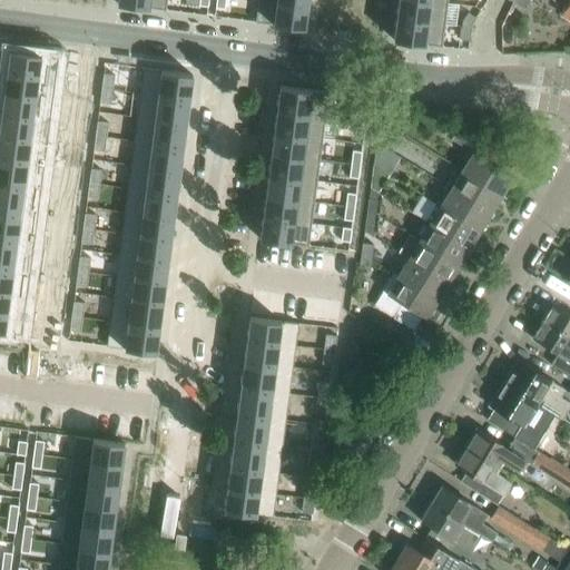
[(117,0),(117,3),(148,8),(148,7),(151,7),(150,8),(166,10),(166,0),(117,0)]
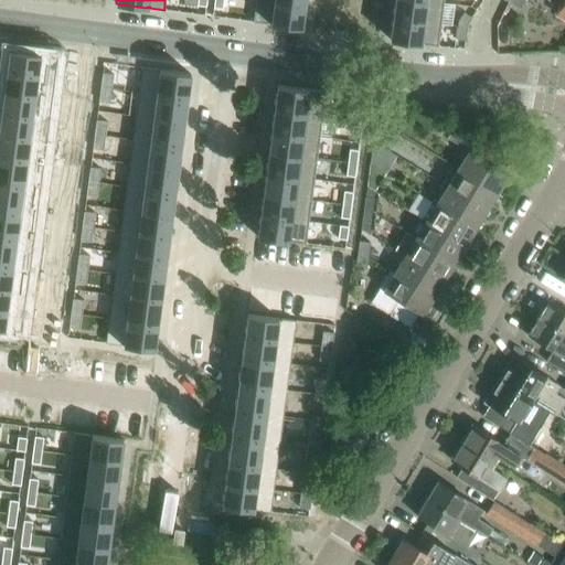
[(260,0),(255,0),(253,21),(267,23),(267,22),(270,23),(301,28),(304,6),(260,0)]
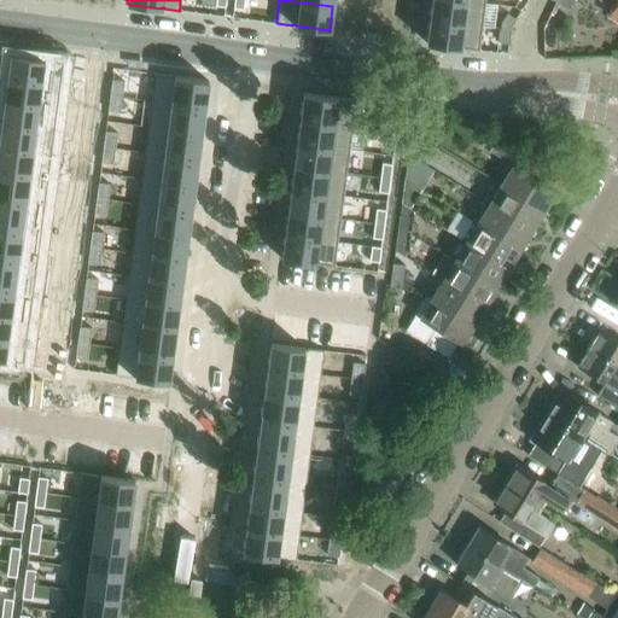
[(462,0),(431,0),(430,19),(482,25),(485,3),(462,0)]
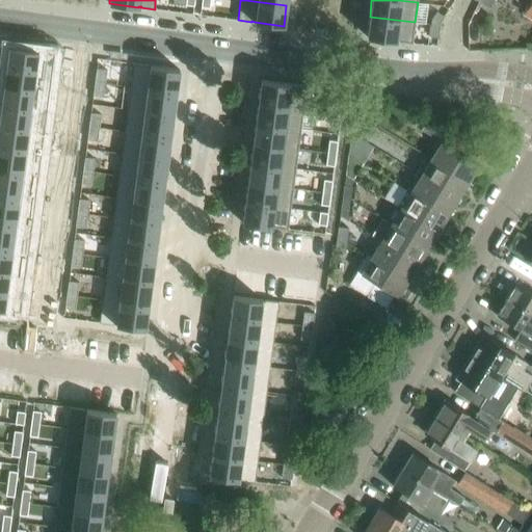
[(531,0),(478,0),(478,1),(478,2),(488,9),(494,0),(519,0),(528,5),(524,11),(531,17),(531,0)]
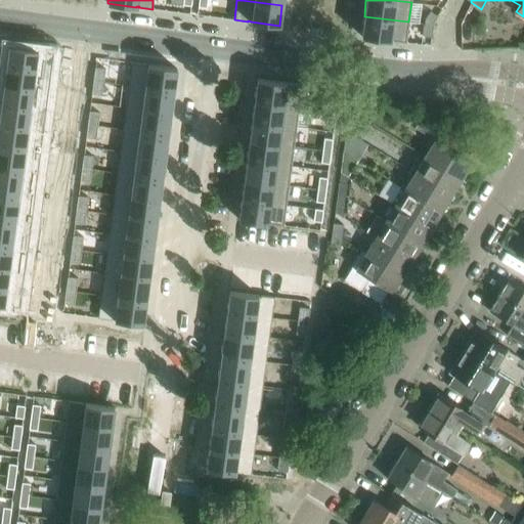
[(425,19),(424,24),(433,26),(433,22),(437,15),(430,11),(425,19)]
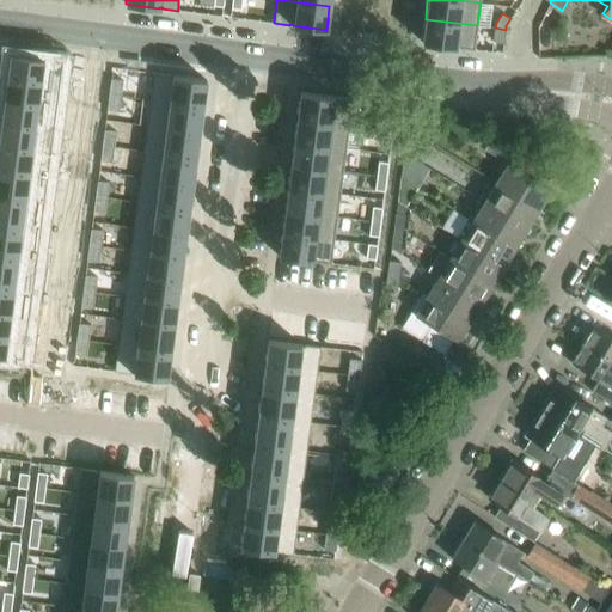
[(422,42),(422,43),(456,47),(459,47),(458,48),(475,49),(477,25),(426,19),(422,42)]
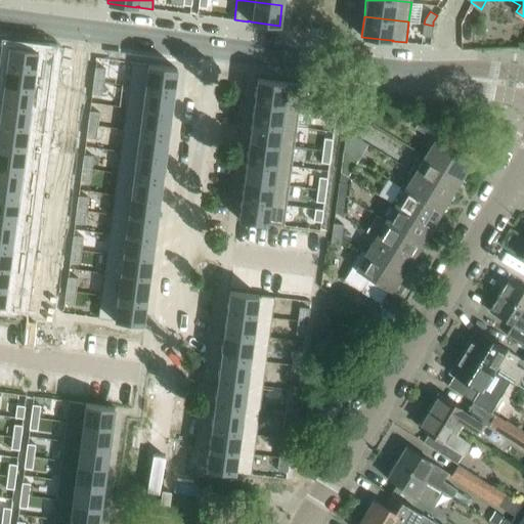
[(424,24),(423,36),(431,37),(433,26),(424,24)]
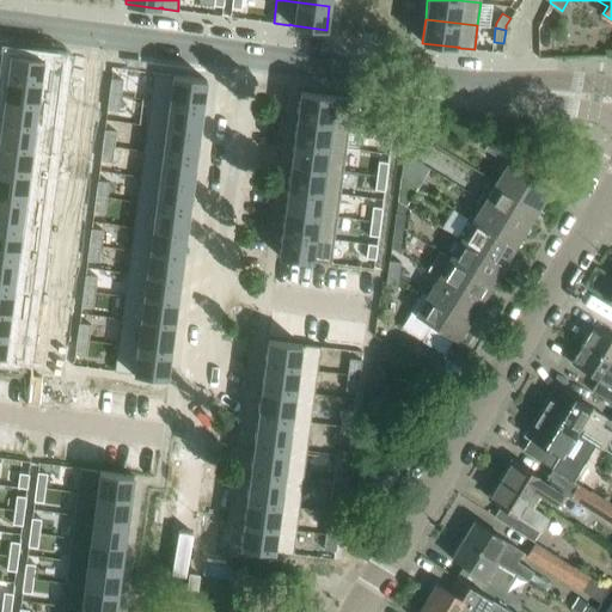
[(10,54),(7,78),(59,85),(62,61),(10,54)]
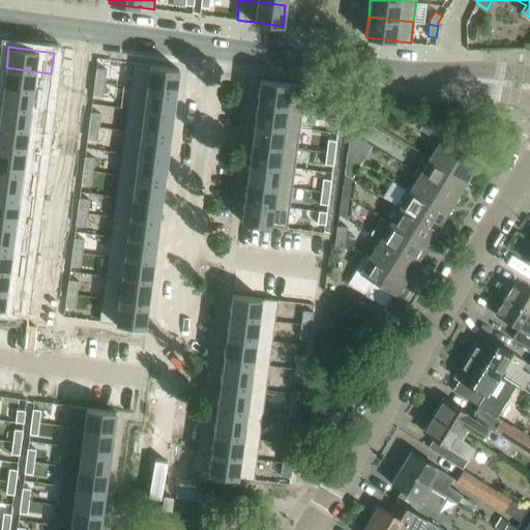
[(79,63),(77,77),(87,78),(89,64),(79,63)]
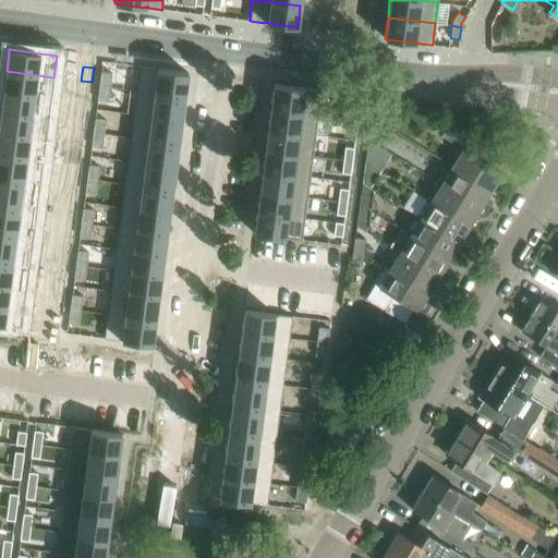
[(140,67),(136,91),(184,97),(187,72),(157,69),(154,69),(154,68),(140,67)]
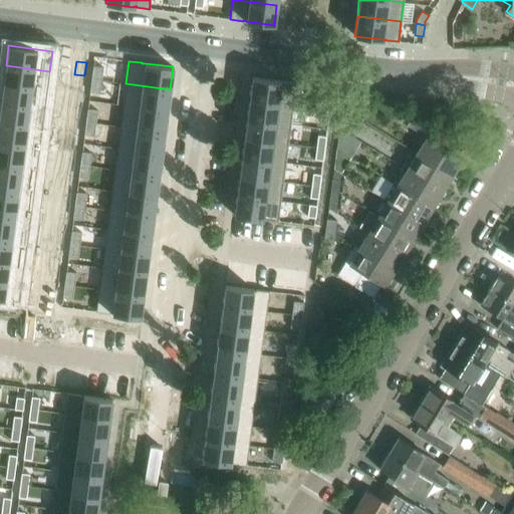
[(6,65),(3,84),(47,90),(49,71),(6,65)]
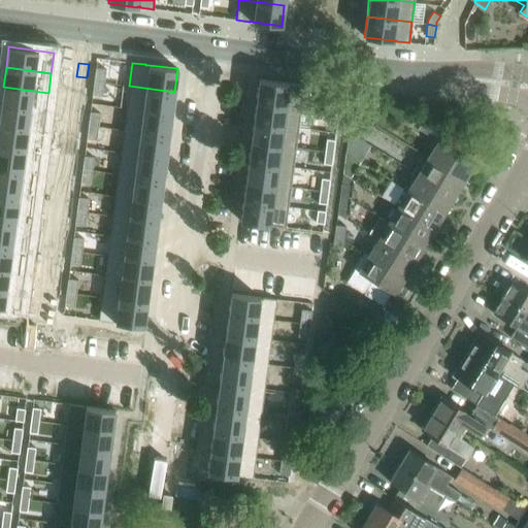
[(96,68),(94,81),(104,83),(106,69),(96,68)]
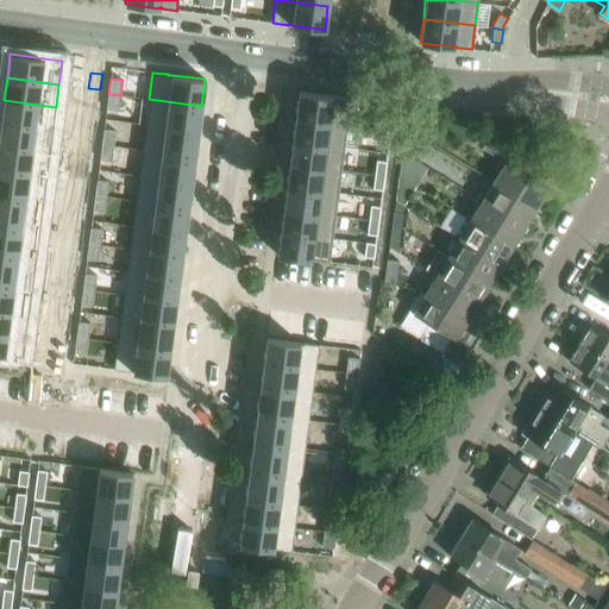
[(88,88),(86,104),(98,105),(100,89),(88,88)]
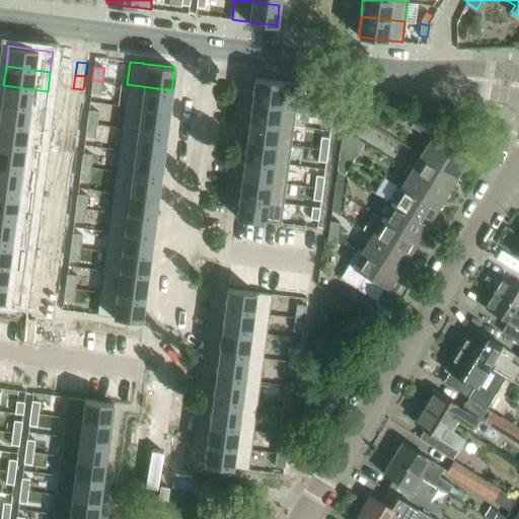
[(254,78),(251,100),(296,106),(299,84),(286,82),(286,83),(283,82),(254,78)]
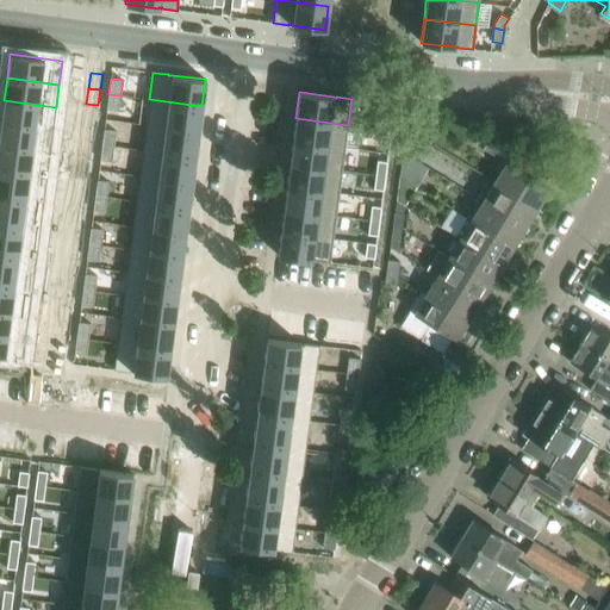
[(109,94),(106,109),(118,111),(120,95),(109,94)]
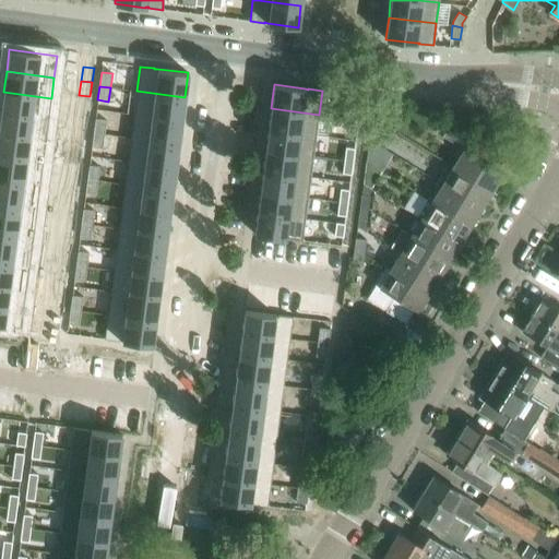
[(137,91),(134,115),(181,120),(185,97),(137,91)]
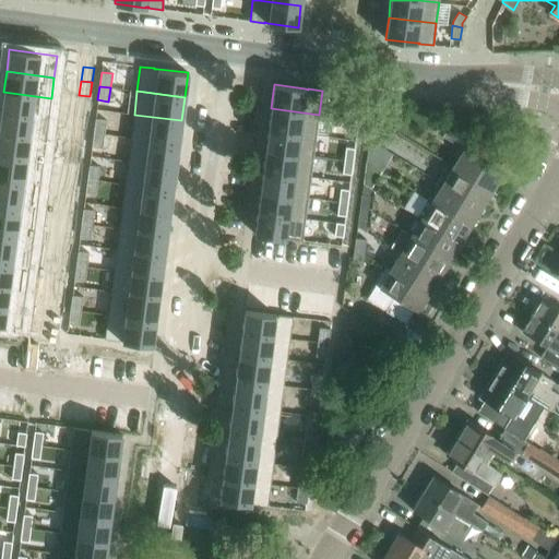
[(3,92),(1,113),(48,119),(51,98),(3,92)]
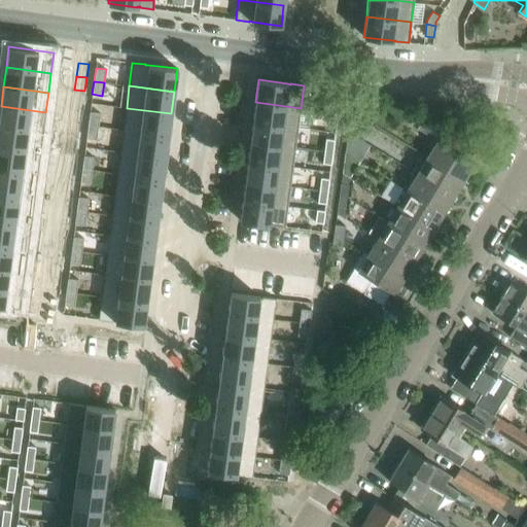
[(330,100),(329,112),(338,113),(340,101),(330,100)]
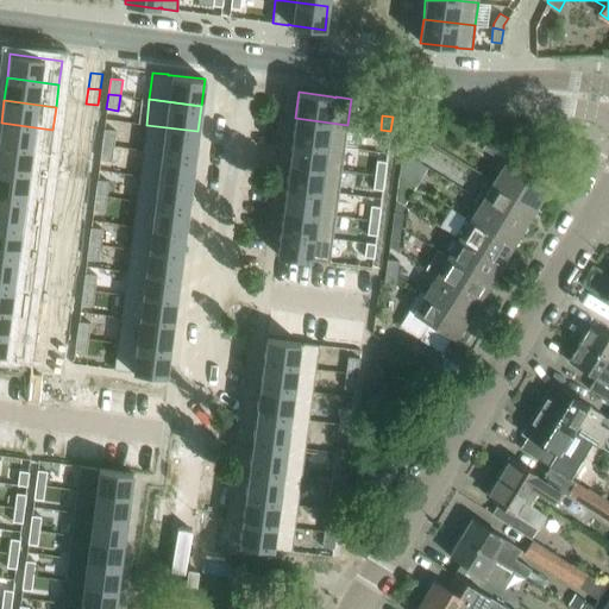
[(85,118),(82,133),(94,135),(96,119),(85,118)]
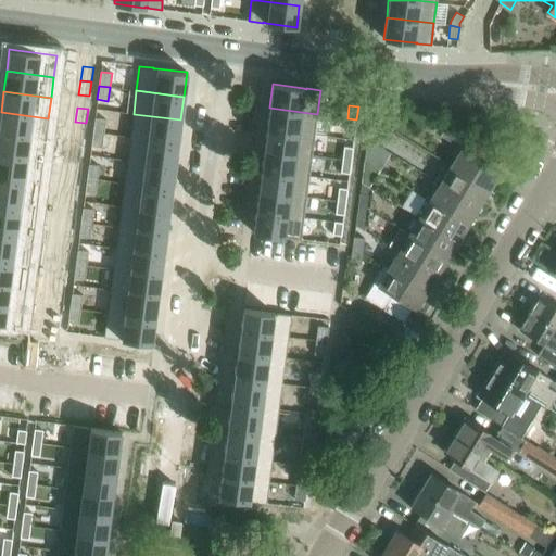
[(269,108),(267,128),(314,135),(326,136),(328,116),(317,114),(269,108)]
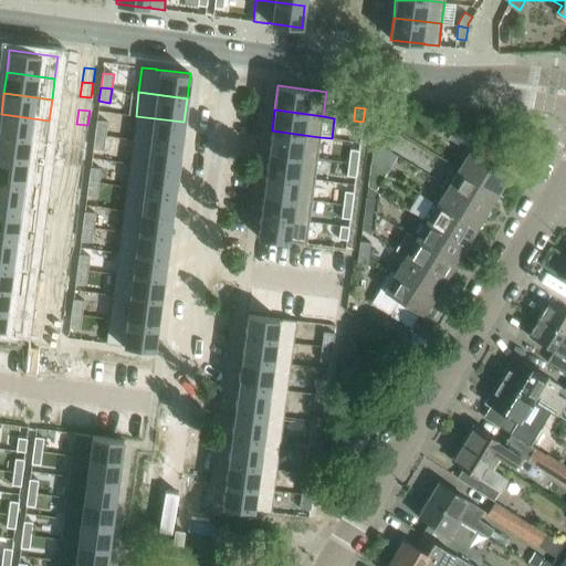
[(388,112),(377,109),(375,123),(386,125),(388,112)]
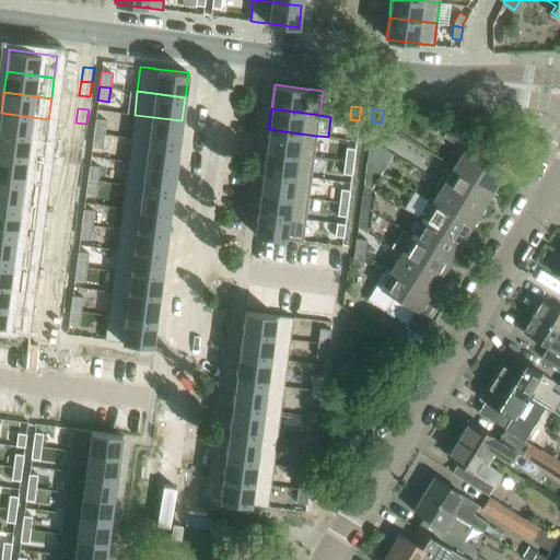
[(1,113),(0,117),(0,133),(46,140),(48,119),(1,113)]
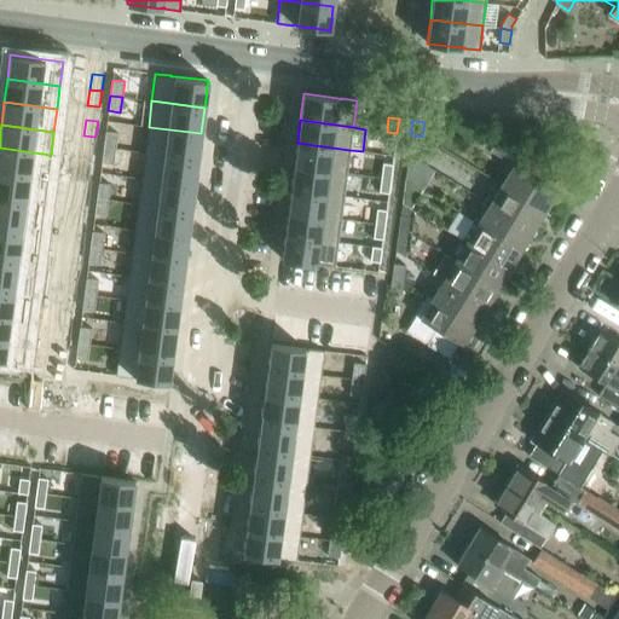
[(149,127),(145,152),(197,160),(201,133),(149,127)]
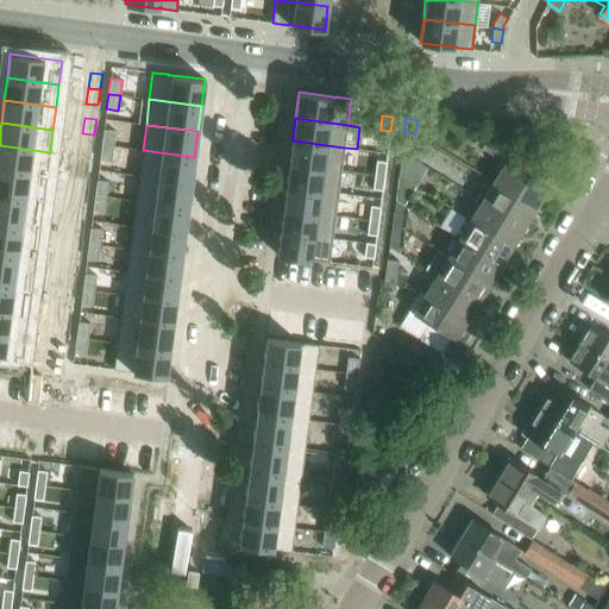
[(104,130),(101,144),(113,146),(115,131),(104,130)]
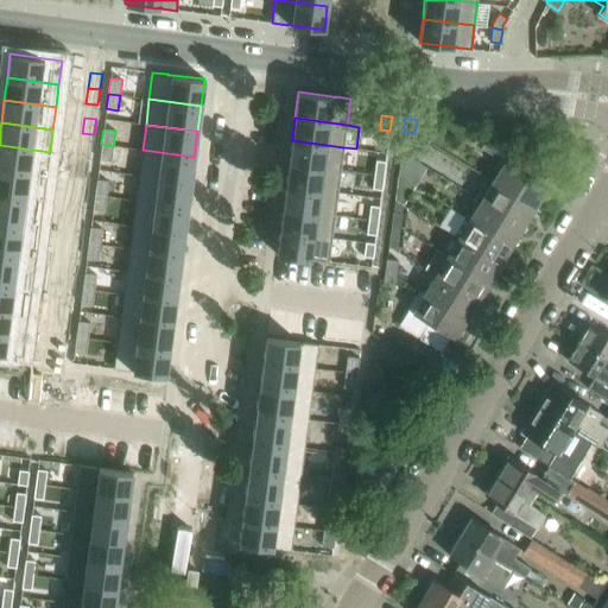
[(380,130),(378,144),(387,145),(390,131),(380,130)]
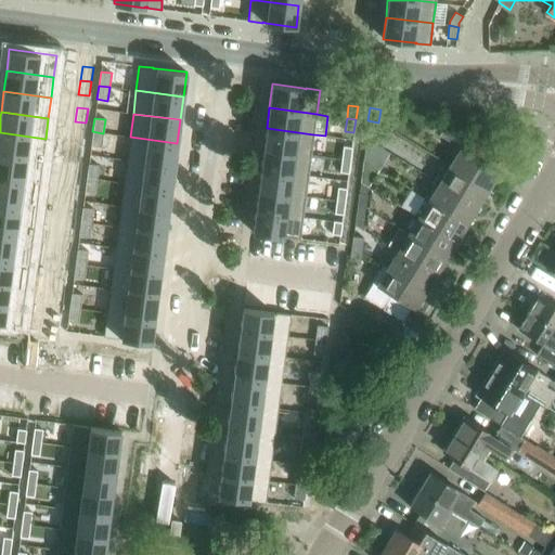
[(377,132),(378,123),(368,120),(366,131),(377,132)]
